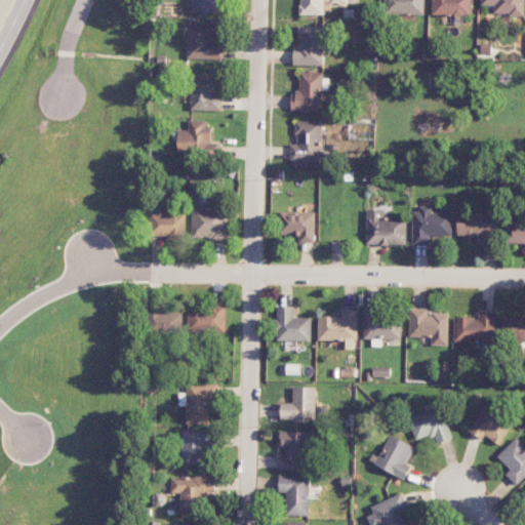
[(192,0),(193,12),(220,11),(219,0),(192,0)]
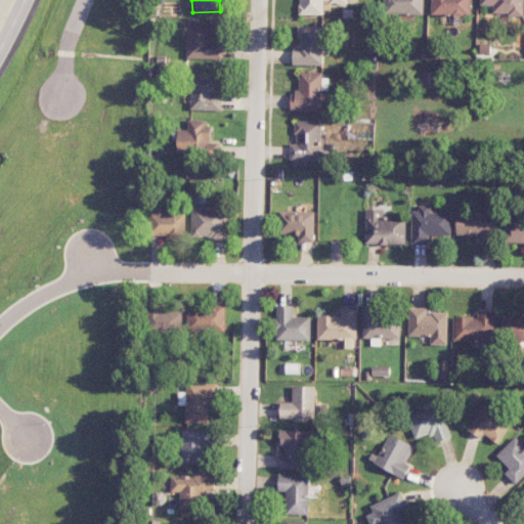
[(347,3),(346,0),(299,0),(300,13),(330,14),(330,3),(347,3)]
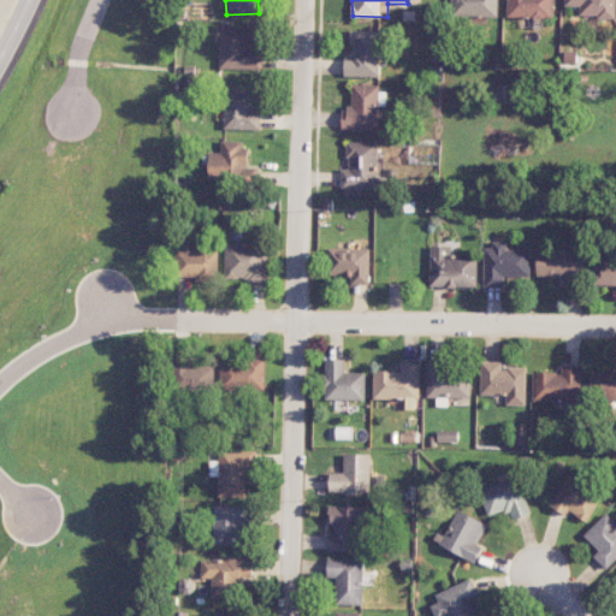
[(497,17),(497,0),(451,0),(451,17),(497,17)]
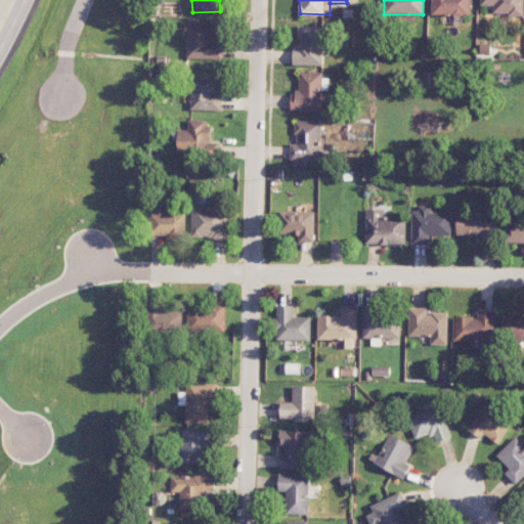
[(431,0),(432,14),(471,15),(470,0),(431,0)]
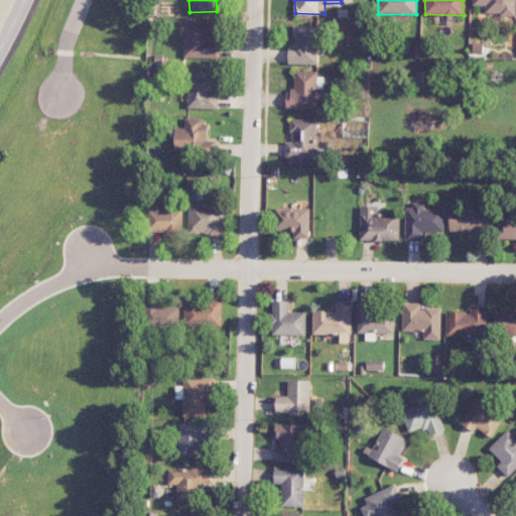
[(515,0),(473,0),(473,5),(486,5),(486,14),(515,14),(515,0)]
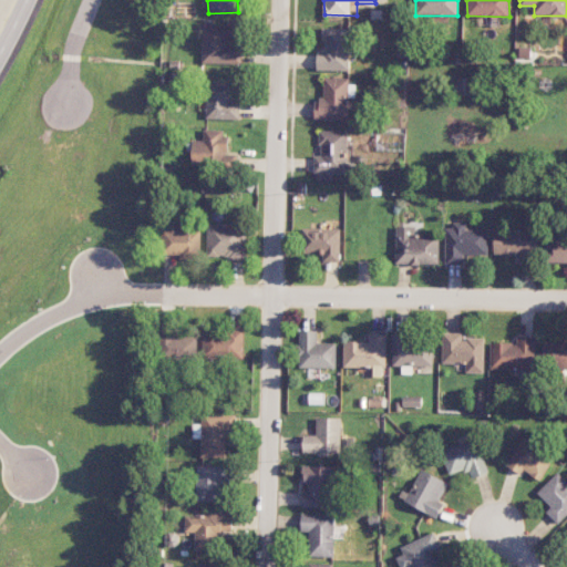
[(241,64),(243,40),(232,40),(233,26),(203,24),(202,63),(241,64)]
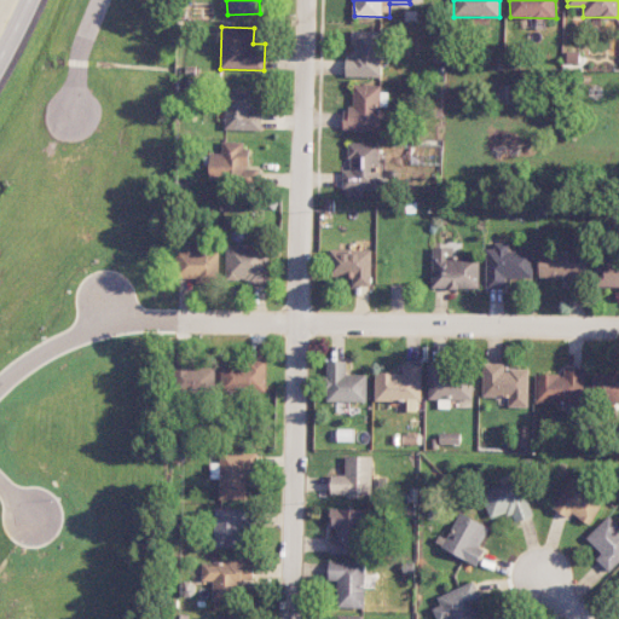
[(381,77),(382,30),(351,30),(350,76),(381,77)]
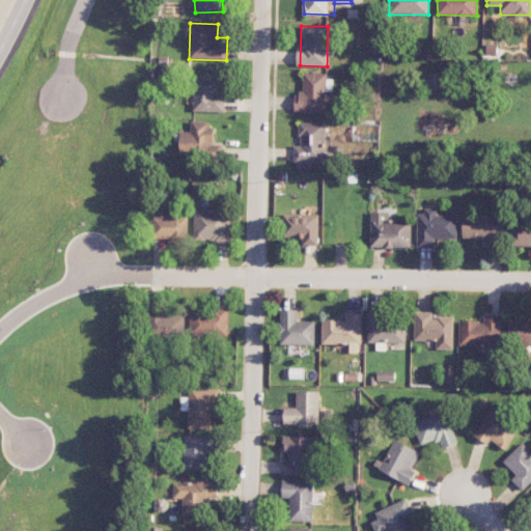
[(295,112),(327,112),(326,73),(303,74),(304,92),(295,92),(295,112)]
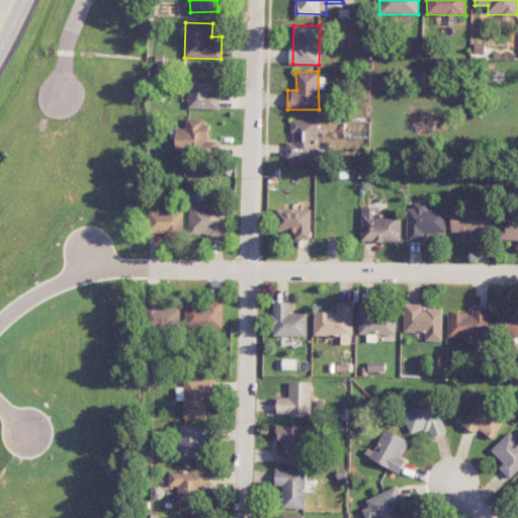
[(219,108),(219,91),(213,91),(213,74),(189,74),(189,108),(219,108)]
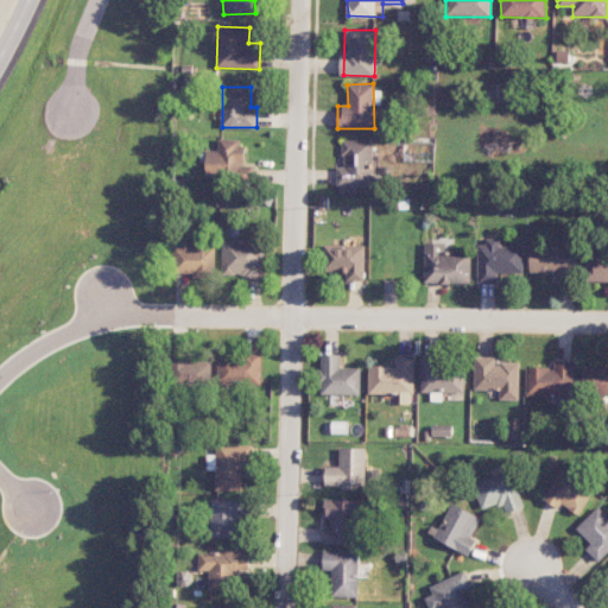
[(255,166),(245,165),(246,140),(219,139),(219,151),(207,150),(206,177),(255,179),(255,166)]
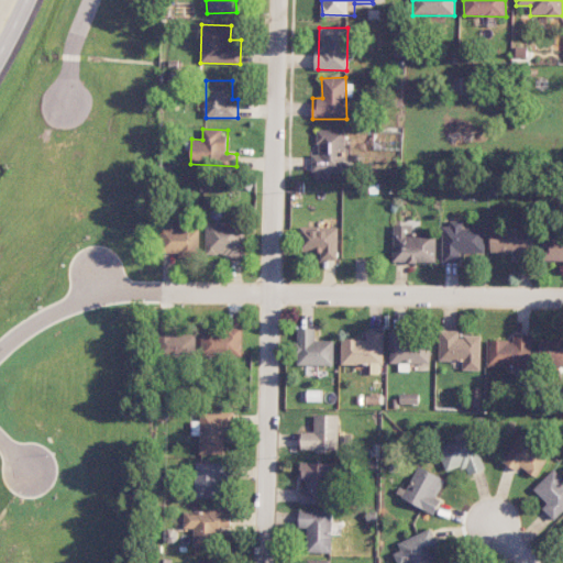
[(348,173),(348,130),(318,130),(318,154),(312,154),(312,179),(332,179),(332,173),(348,173)]
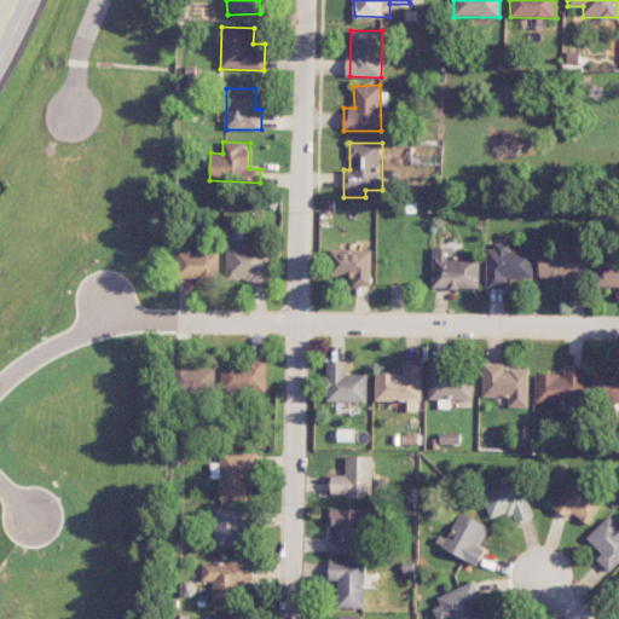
[(227,279),(248,279),(248,284),(268,285),(270,246),(227,244),(227,279)]
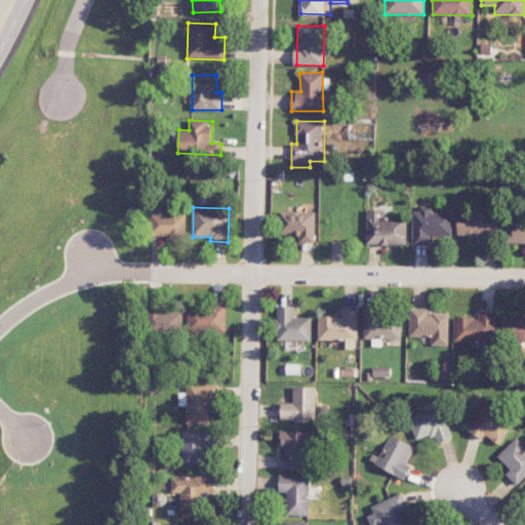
[(413,245),(431,244),(431,236),(452,236),(452,212),(432,212),(432,207),(412,208),(413,245)]
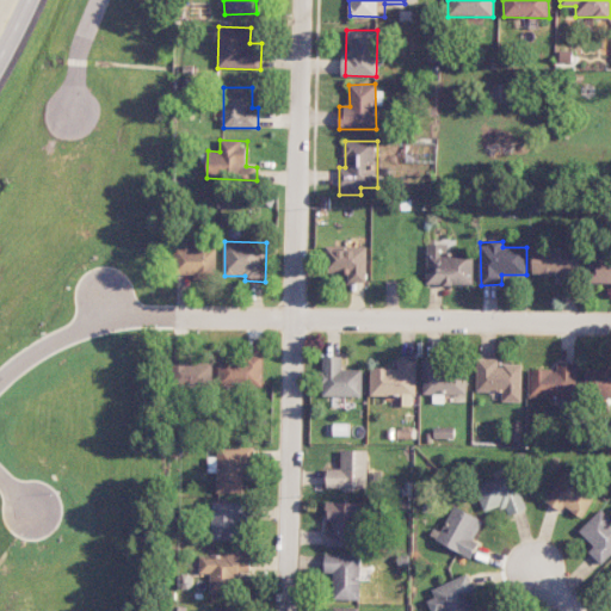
[(426,284),(473,285),(474,254),(449,253),(449,244),(427,244),(426,284)]
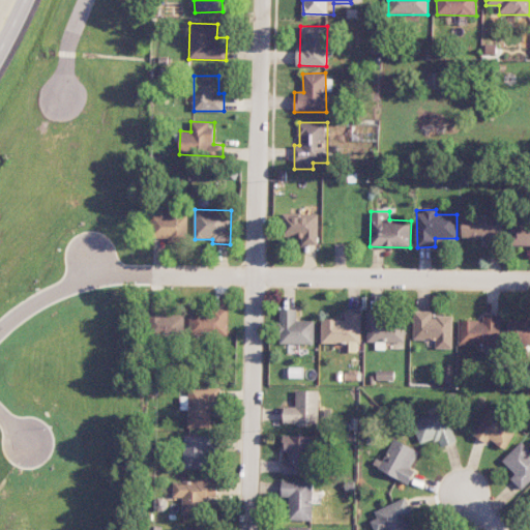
[(318,244),(319,214),(283,213),(282,237),(302,237),(302,244),(318,244)]
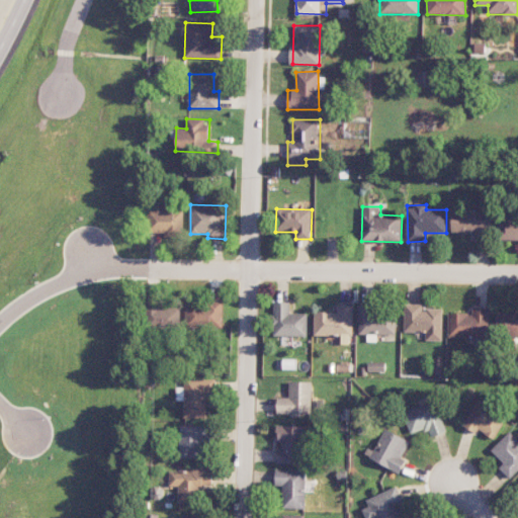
[(183,235),(183,210),(149,209),(149,234),(183,235)]
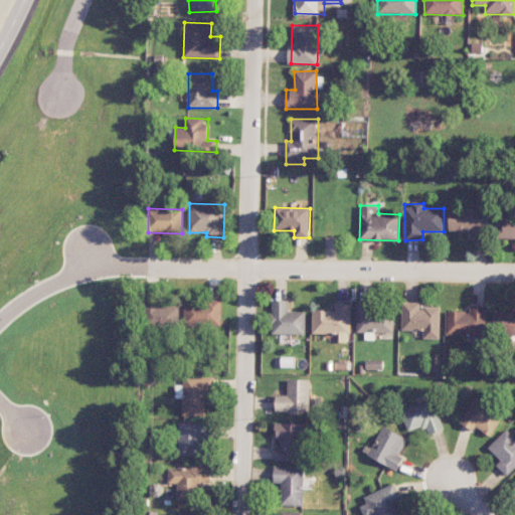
[(449,231),(488,232),(489,210),(450,209),(449,231)]
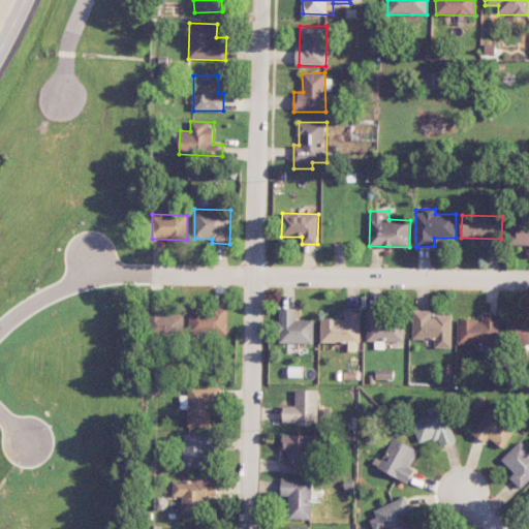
[(528,246),(528,222),(509,223),(510,247),(528,246)]
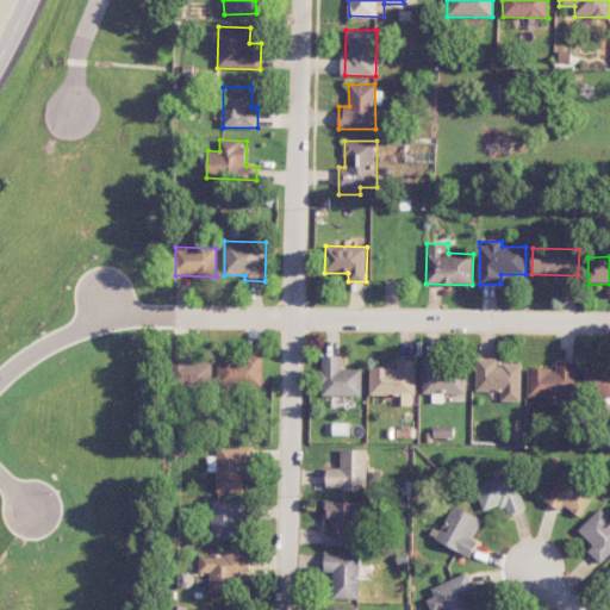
[(323,396),(362,396),(362,369),(342,369),(342,356),(323,355),(323,396)]
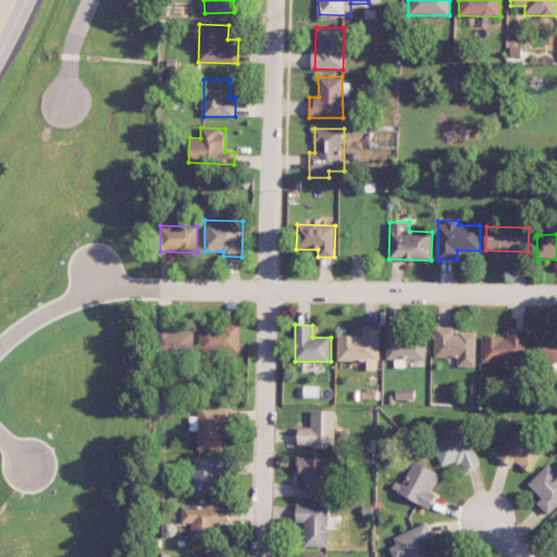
[(240,326),(200,325),(199,351),(239,353),(240,326)]
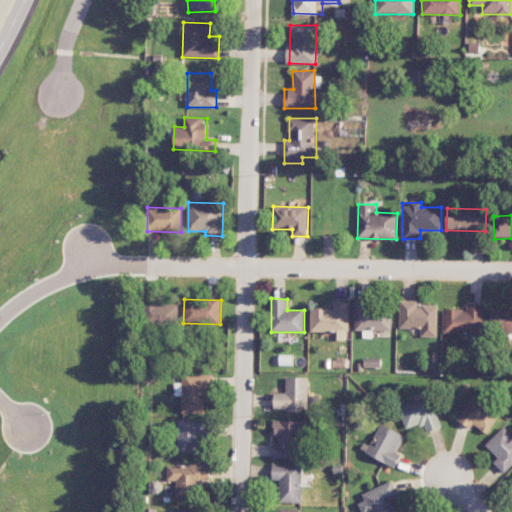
[(437,337),(438,306),(417,305),(417,301),(400,301),(400,327),(421,328),(421,336),(437,337)]
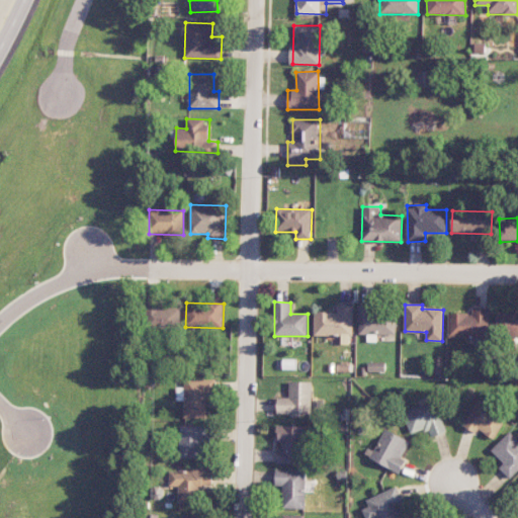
[(314,334),(352,335),(353,306),(337,306),(337,313),(315,312),(314,334)]
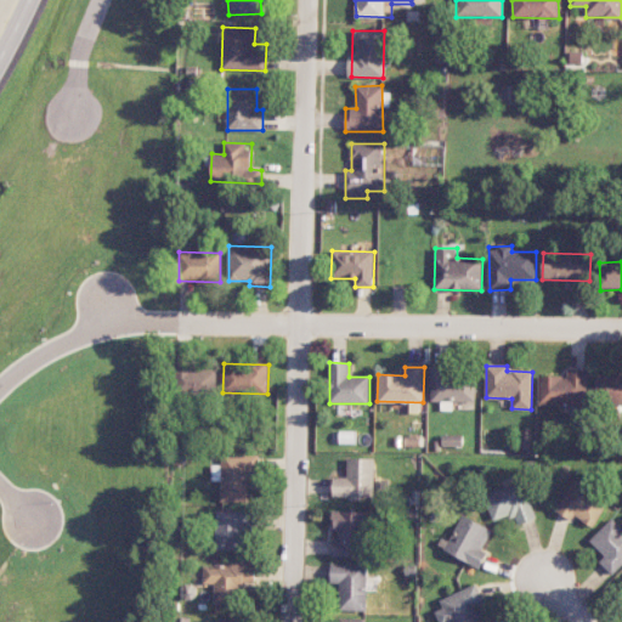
[(218,369),(175,368),(174,394),(216,396),(218,369)]
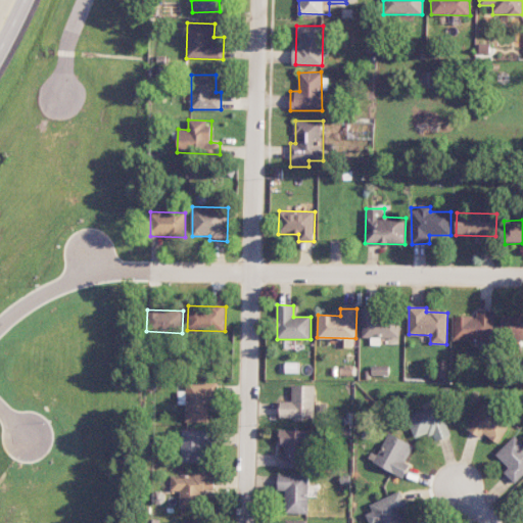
[(399,337),(399,310),(363,310),(363,337),(399,337)]
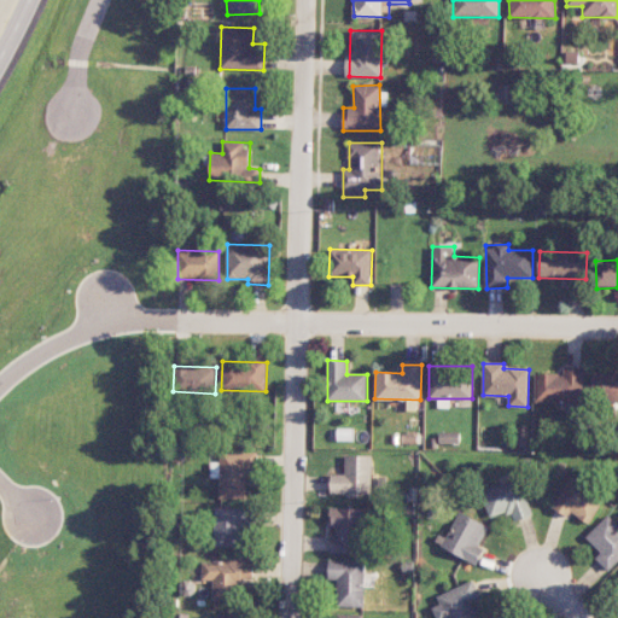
[(535,374),(535,403),(583,402),(583,367),(564,367),(564,373),(535,374)]
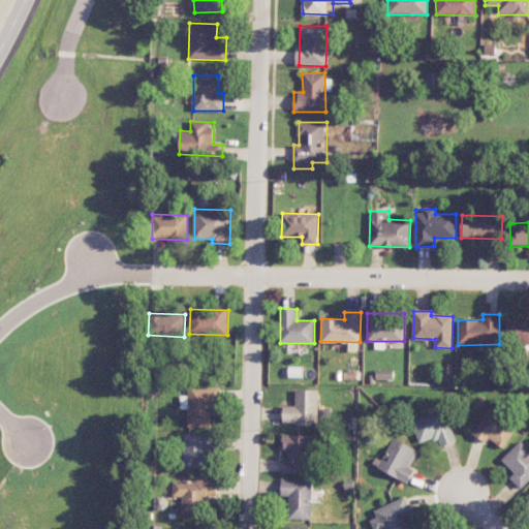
[(528,343),(528,319),(505,319),(505,343),(528,343)]
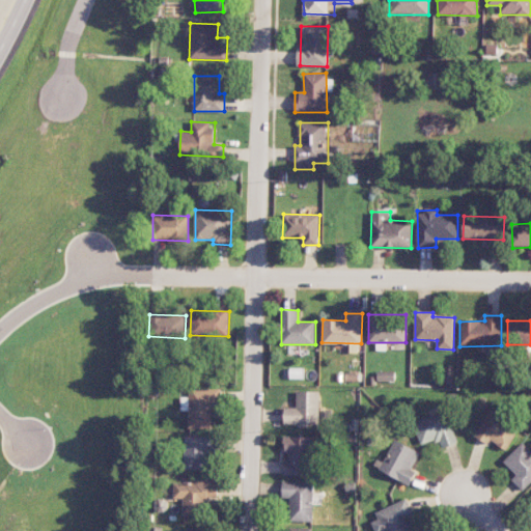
[(378,371),(378,381),(395,381),(395,370),(378,371)]
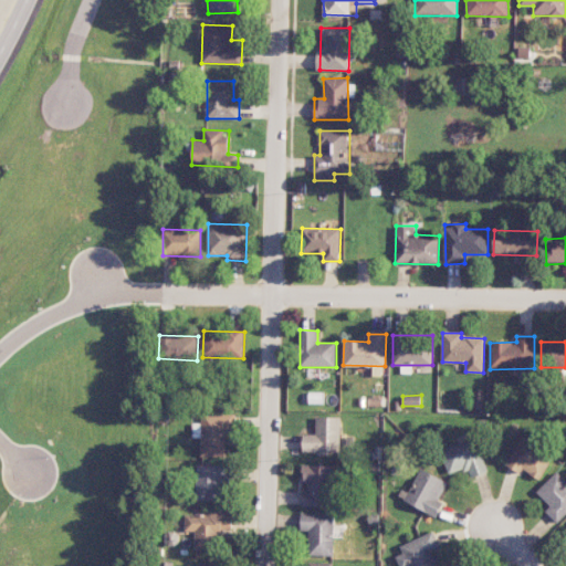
[(201,456),(228,457),(228,433),(233,433),(234,413),(202,413),(202,423),(192,423),(192,438),(201,438),(201,456)]
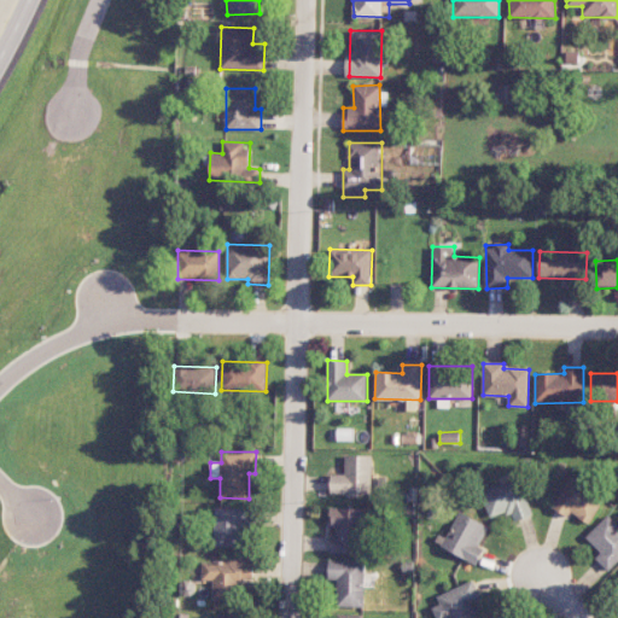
[(331,495),(372,495),(372,455),(345,455),(345,473),(331,473),(331,495)]
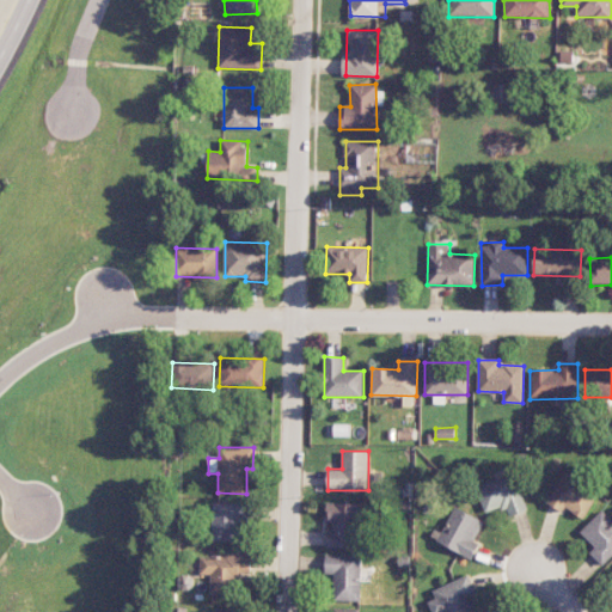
[(485,514),(507,506),(510,516),(527,510),(514,473),(476,485),(485,514)]
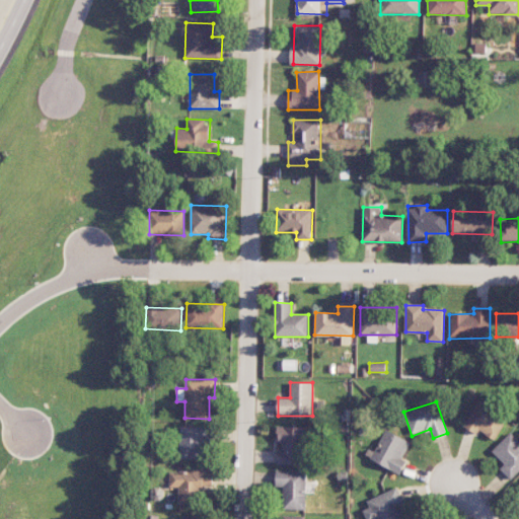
[(477,435),(480,431),(495,440),(507,420),(479,402),(464,426),(477,435)]
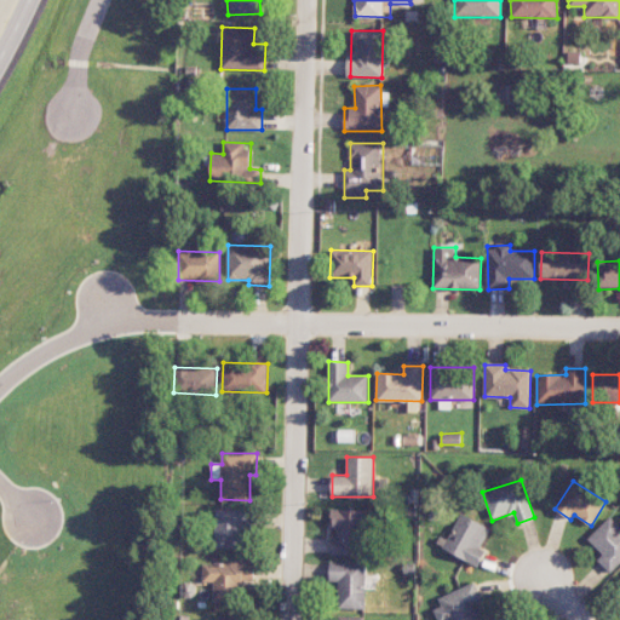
[(247,510),(216,510),(214,549),(246,549),(247,510)]
